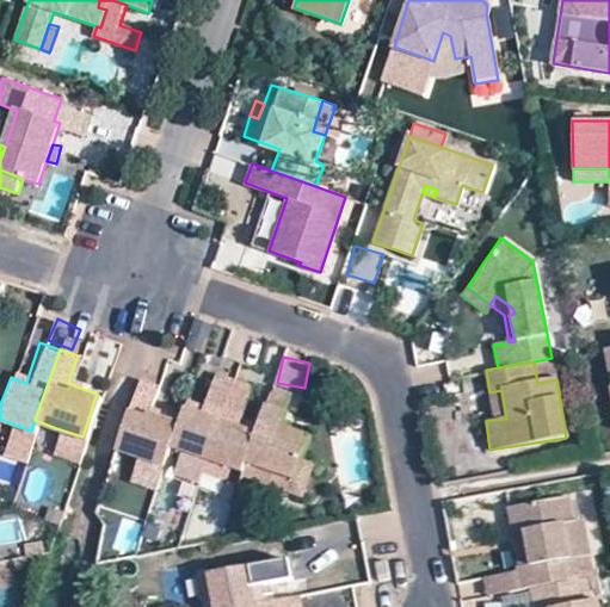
[(202,456),(229,376),(210,369),(198,402),(196,409),(180,403),(174,419),(166,444),(180,448),(202,456)]
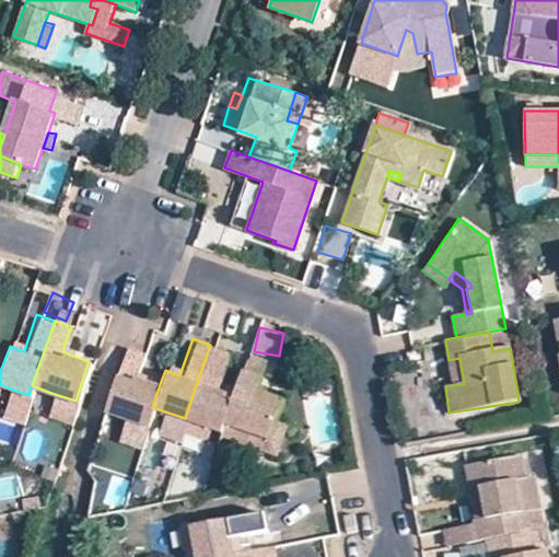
[(26,344),(12,339),(10,346),(24,351),(26,344)]
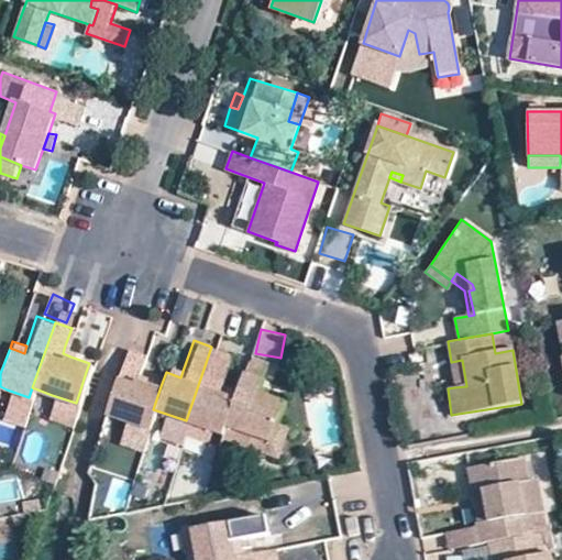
[(70,357),(73,349),(65,346),(63,353),(70,357)]
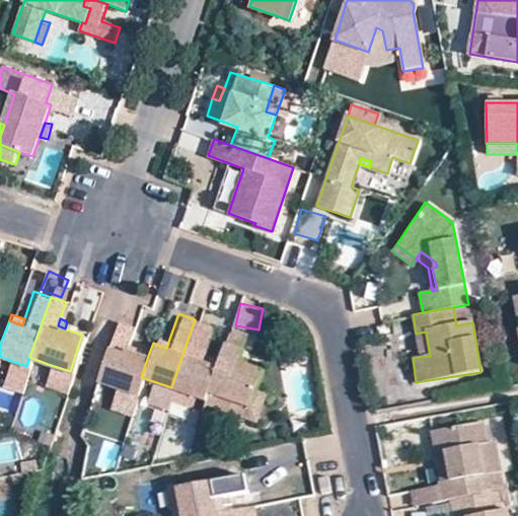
[(131,350),(123,348),(125,341),(131,323),(115,318),(103,352),(96,371),(94,378),(114,385),(136,392),(141,377),(148,356),(131,350)]
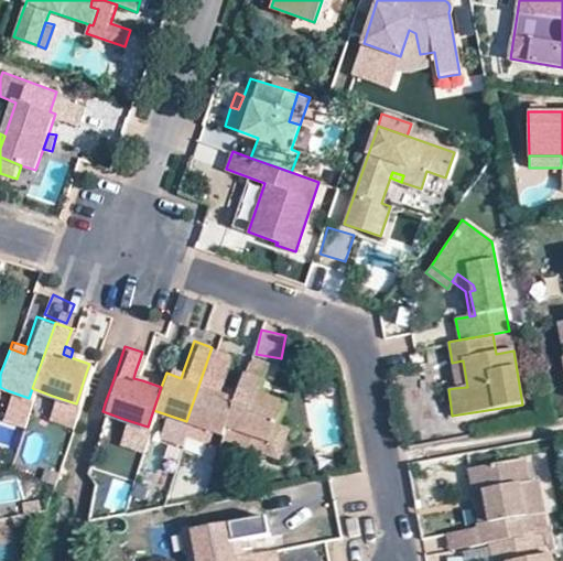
[(218,383),(228,353),(212,347),(186,421),(207,429),(219,433),(223,423),(233,396),(216,390),(218,383)]
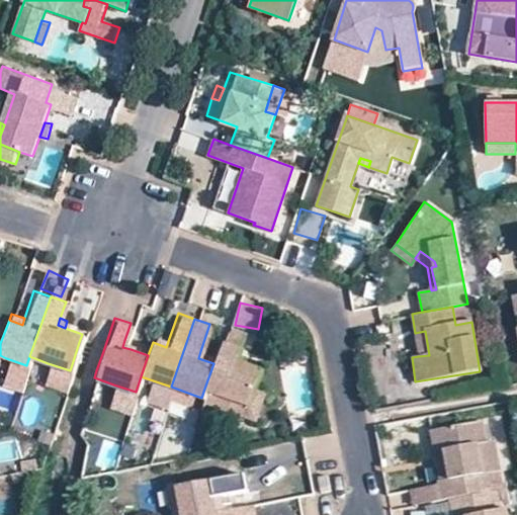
[(236,351),(241,334),(225,329),(216,356),(213,363),(204,389),(223,396),(245,404),(258,366),(241,360),(233,358),(236,351)]
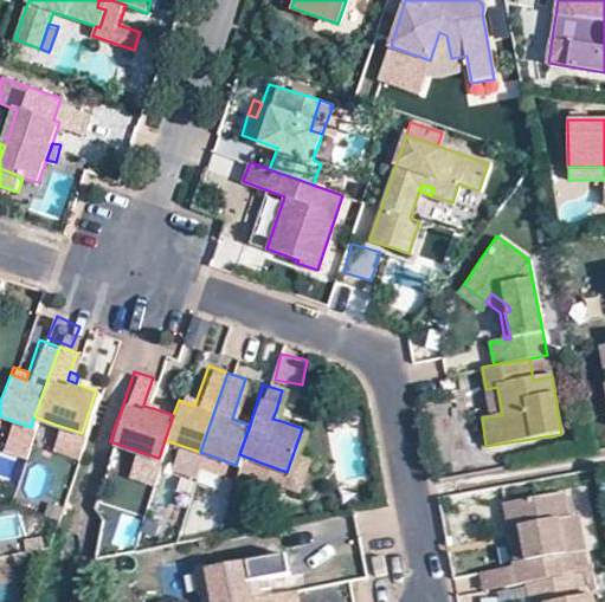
[(497,387),(486,389),(489,416),(502,415),(497,387)]
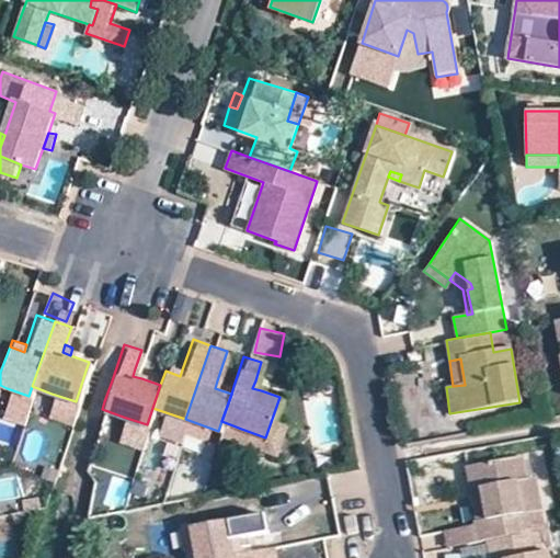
[(182,369),(168,364),(166,371),(180,376),(182,369)]
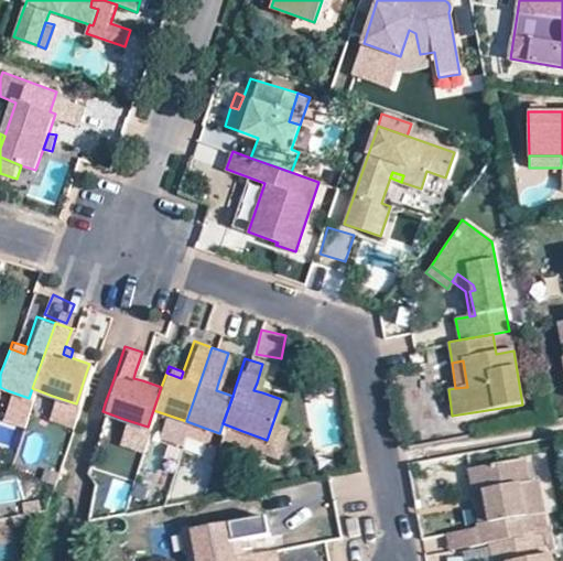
[(142,380),(144,374),(136,370),(133,378),(142,380)]
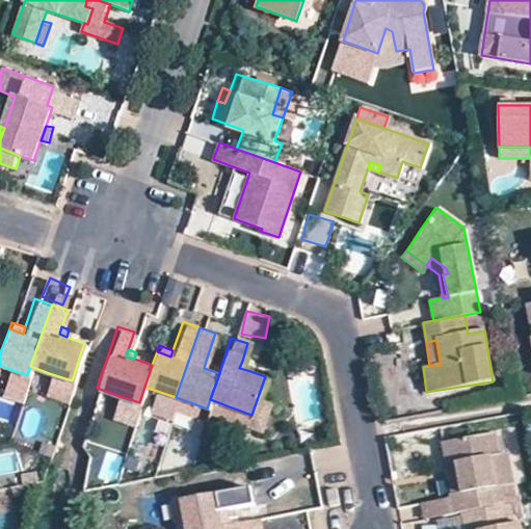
[(106,360),(81,351),(75,371),(99,380),(106,361),(106,360)]
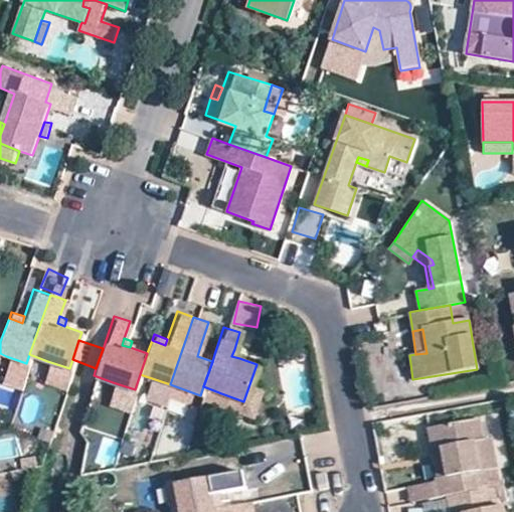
[(214,354),(199,349),(197,356),(212,361),(214,354)]
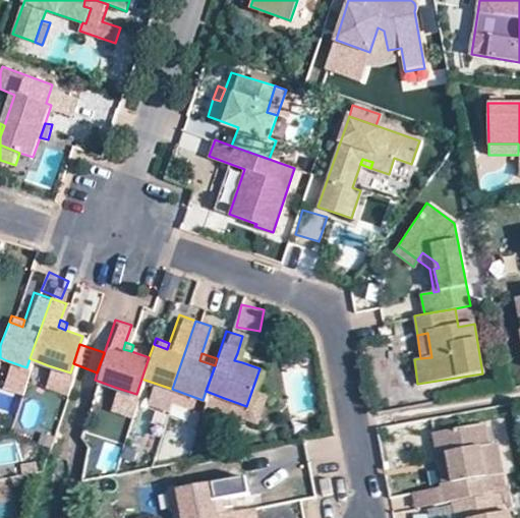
[(245,356),(237,353),(234,360),(242,362),(245,356)]
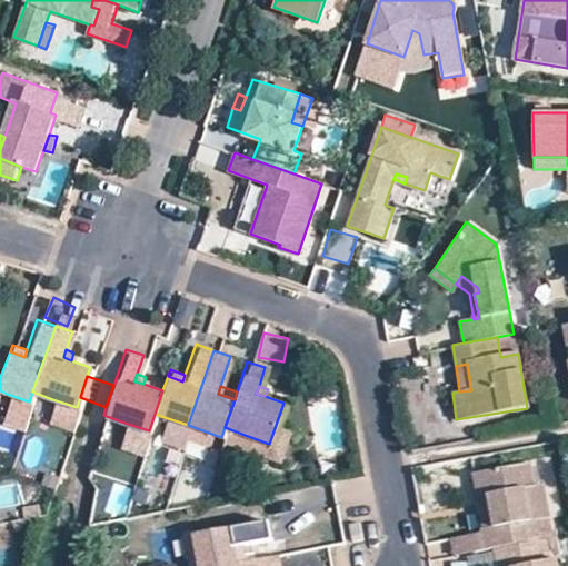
[(29,401),(7,394),(3,404),(26,411),(29,401)]
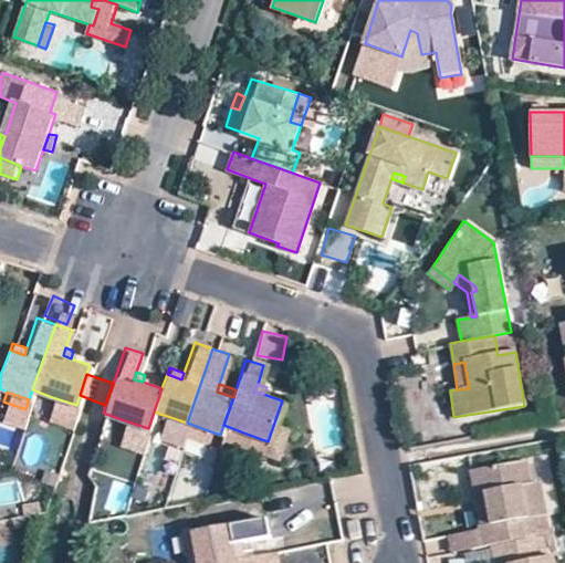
[(76,405),(52,397),(48,407),(72,416),(76,405)]
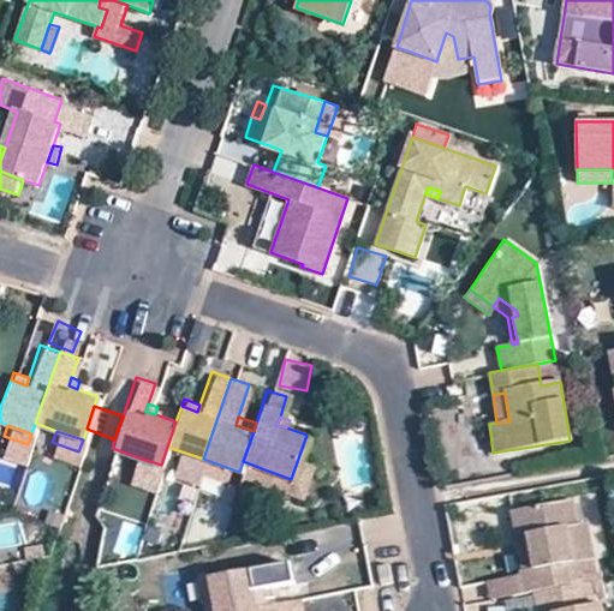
[(203,459),(182,451),(177,462),(200,471),(203,459)]
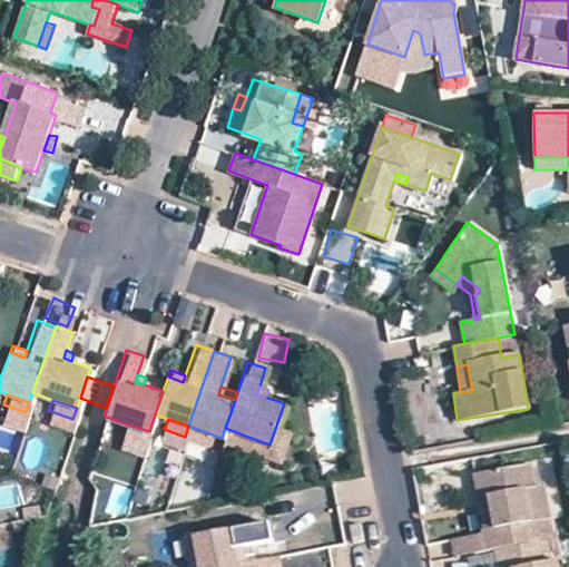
[(149,431),(125,423),(120,433),(145,442),(149,431)]
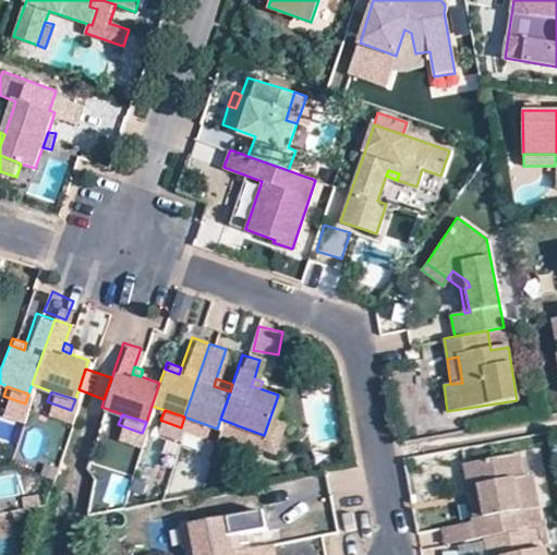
[(205,424),(184,417),(181,427),(201,434),(205,424)]
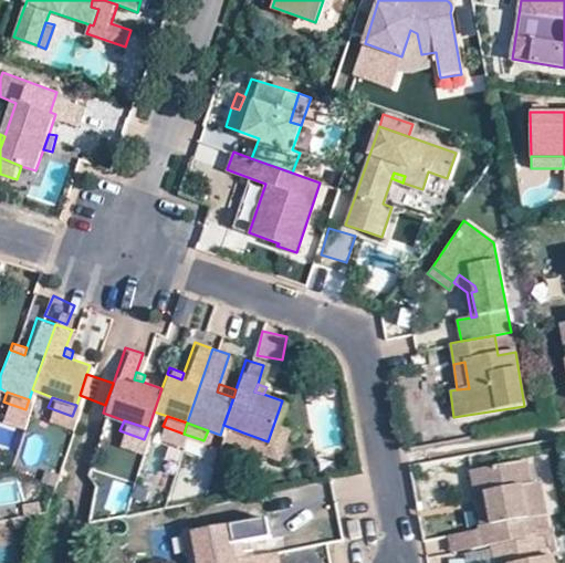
[(268,441),(243,433),(240,442),(264,451),(268,441)]
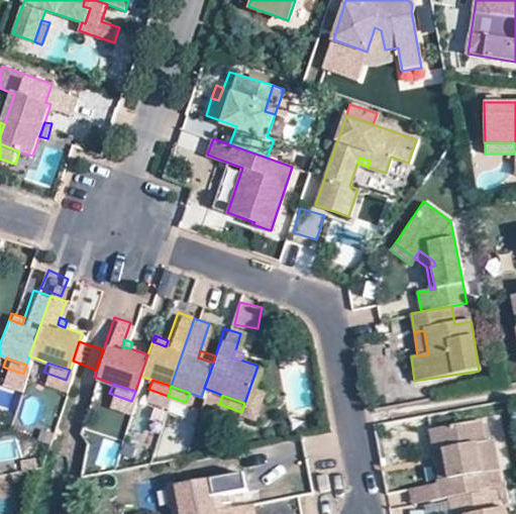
[(436,499),(447,497),(479,491),(477,474),(495,471),(489,438),(483,439),(479,421),(437,427),(446,479),(436,480),(433,480),(436,499)]
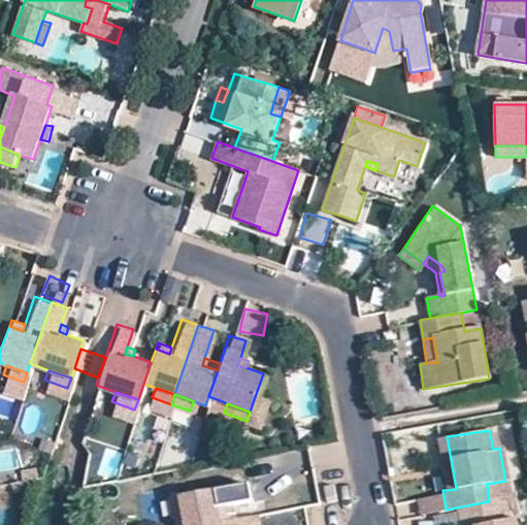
[(437,438),(446,490),(456,489),(447,436),(437,438)]
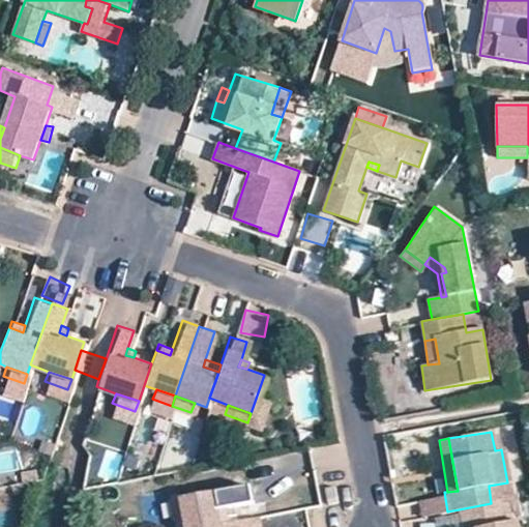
[(248,481),(176,494),(179,514),(181,526),(218,520),(215,505),(222,504),(252,499),(248,481)]
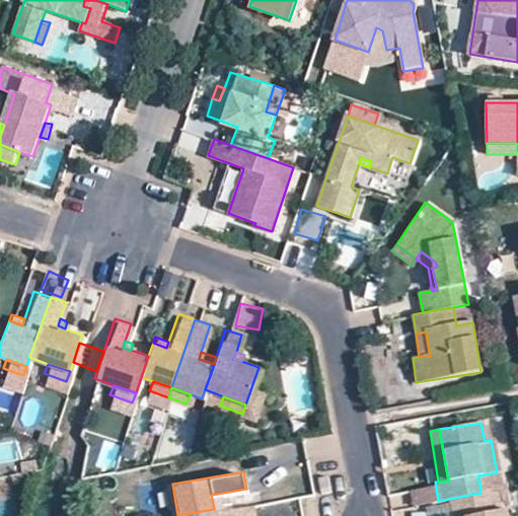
[(323,472),(313,474),(316,491),(326,489),(323,472)]
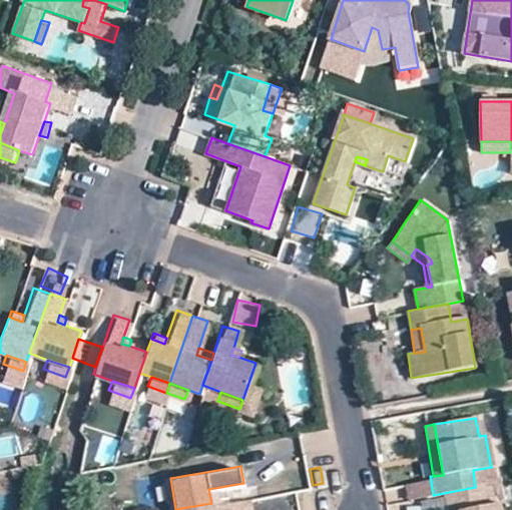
[(155,476),(142,477),(144,507),(156,506),(155,476)]
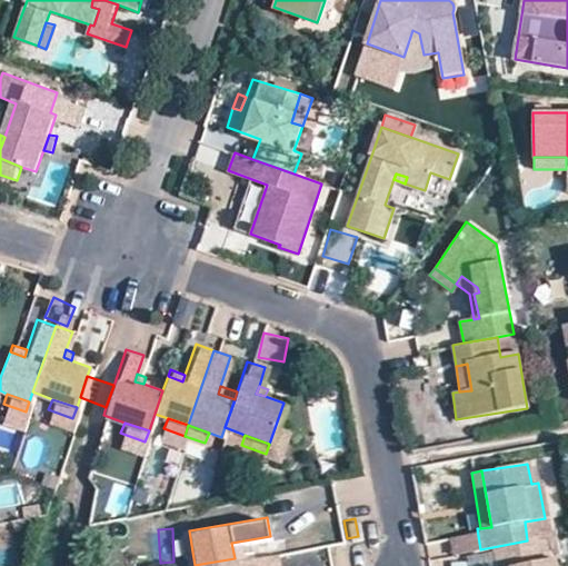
[(192,552),(189,530),(178,533),(181,554),(192,552)]
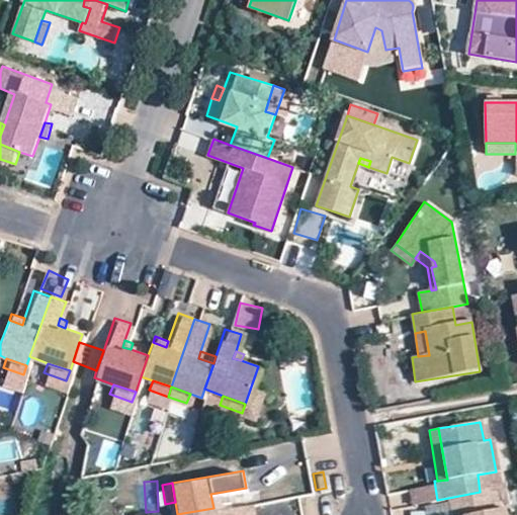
[(480,492),(448,498),(450,514),(505,514),(505,509),(499,510),(495,490),(480,492)]
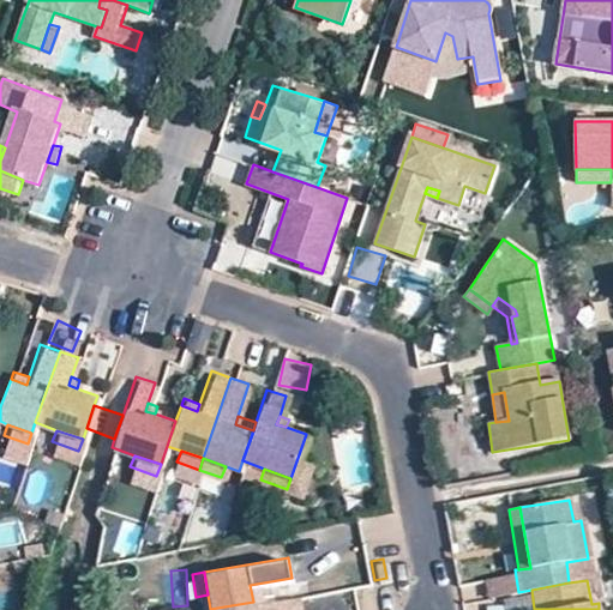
[(257,584),(250,585),(253,602),(259,601),(257,584)]
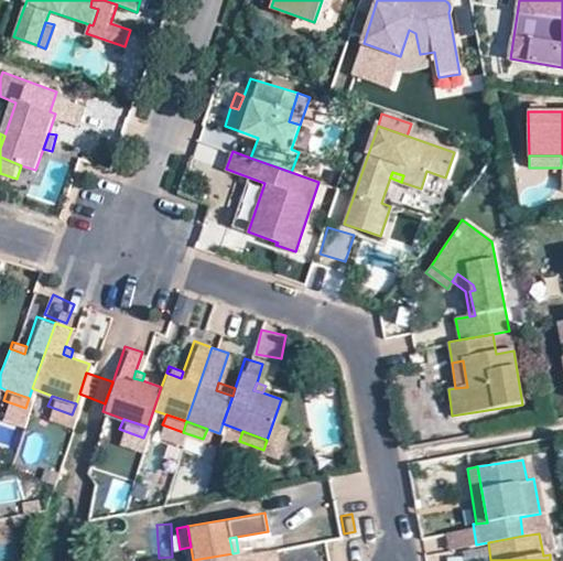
[(233,553),(193,560),(273,560),(271,547),(238,552),(233,553)]
